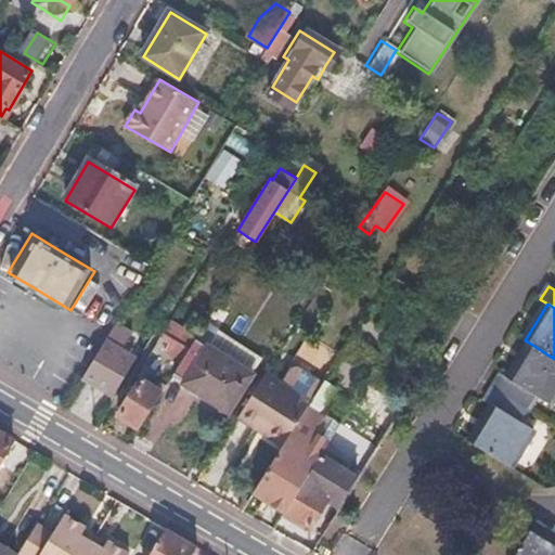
[(165,328),(175,335),(171,340),(186,349),(194,337),(169,322),(165,328)]
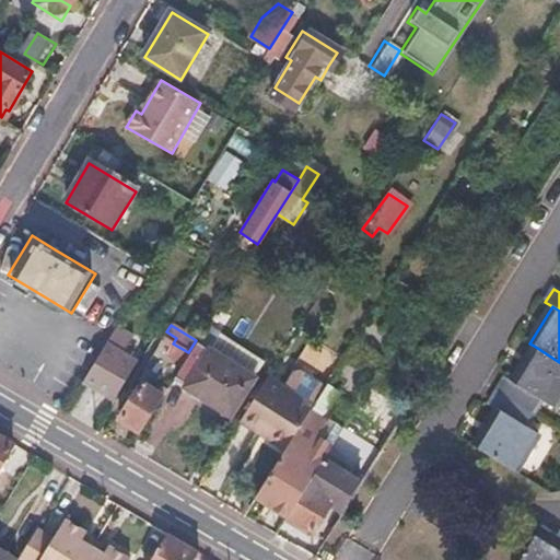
[(196,340),(188,352),(173,377),(185,385),(183,388),(228,417),(263,361),(206,325),(196,340)]
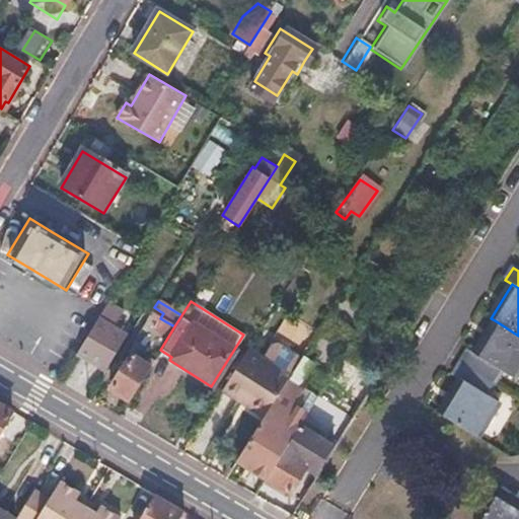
[(122,335),(98,320),(77,353),(101,368),(122,335)]
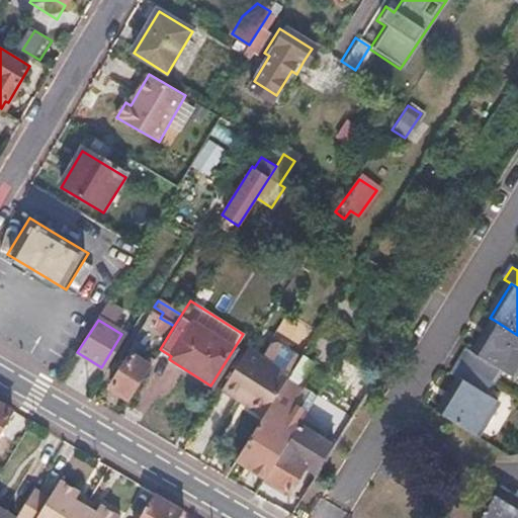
[(517,335),(494,320),(472,354),(502,372),(512,378),(517,367),(517,335)]
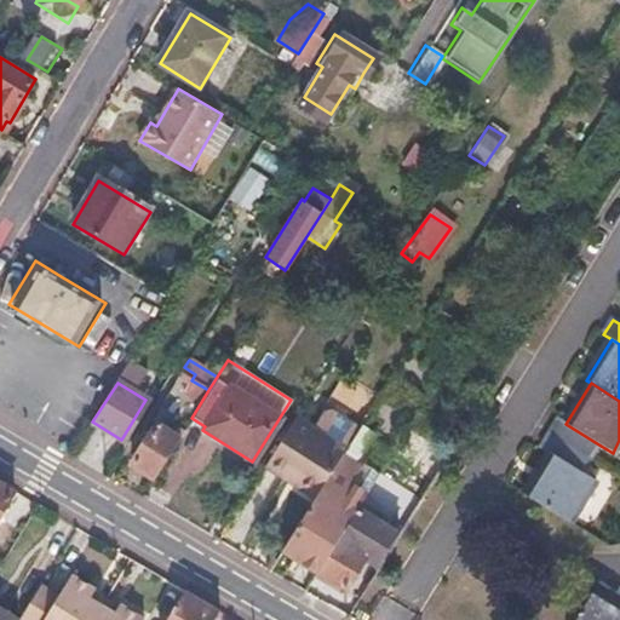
[(315,418),(310,425),(346,448),(361,425),(352,419),(349,420),(332,409),(325,411),(320,418),(315,418)]
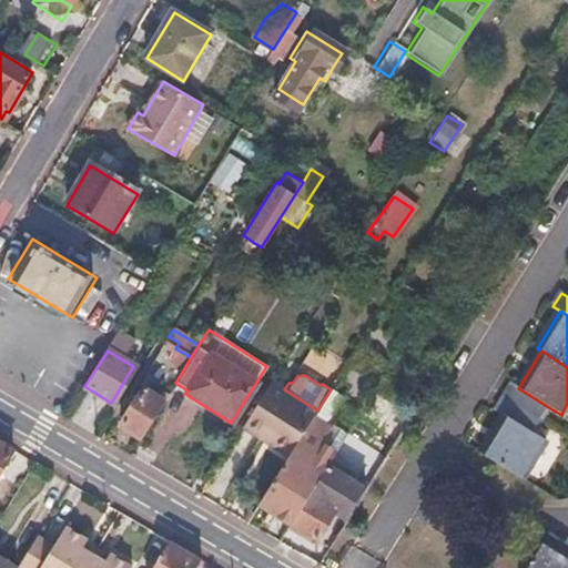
[(284,389),(271,382),(242,429),(287,458),(313,417),(317,411),(284,389)]
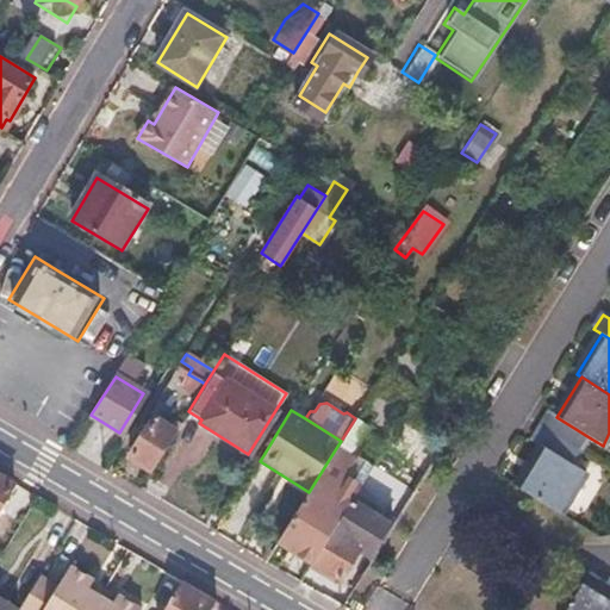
[(573,468),(591,439),(556,417),(549,412),(530,442),(539,447),(573,468)]
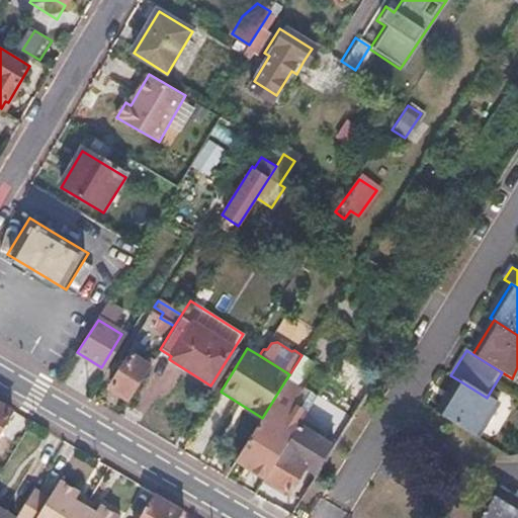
[(141,363),(128,356),(108,389),(126,401),(151,362),(145,358),(141,363)]
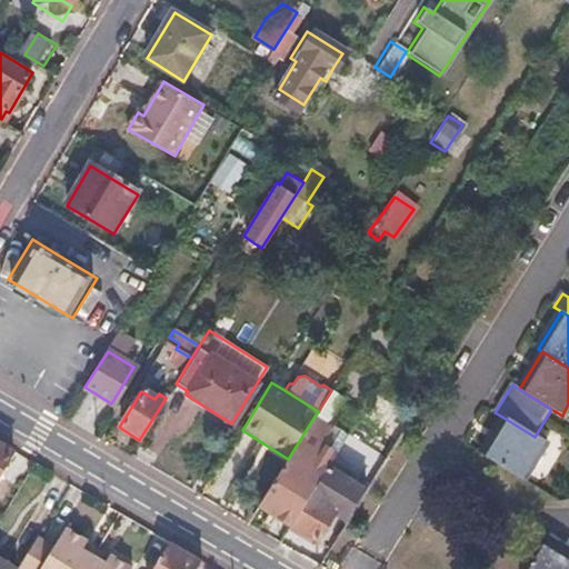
[(545,443),(535,437),(502,417),(479,453),(522,480),(545,443)]
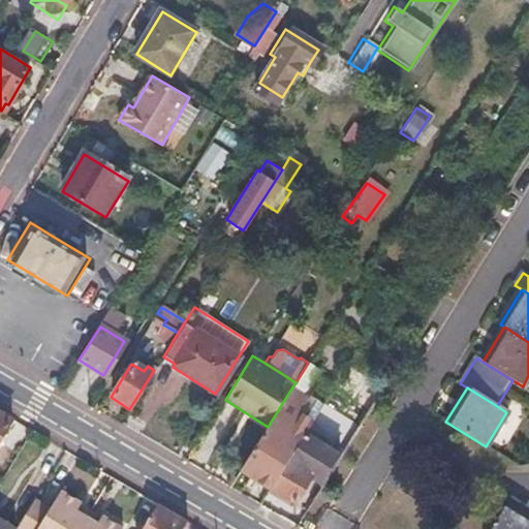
[(272,487),(305,434),(321,408),(291,389),(268,427),(242,468),(272,487)]
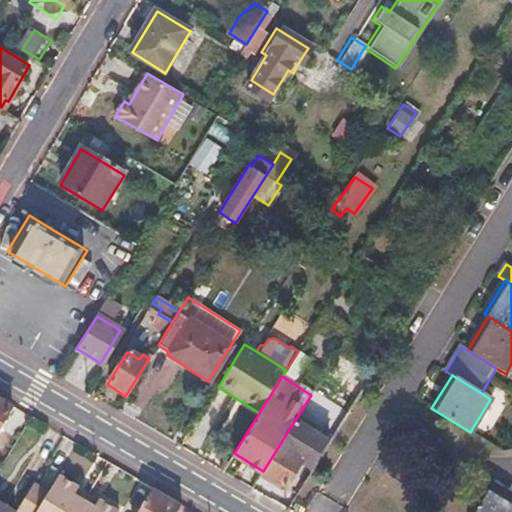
[(0,424),(13,403),(0,395),(0,424)]
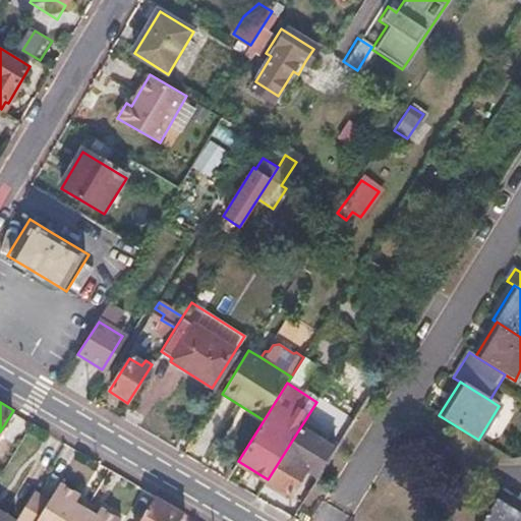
[(320,475),(336,450),(300,427),(268,479),(291,495),(307,468),(320,475)]
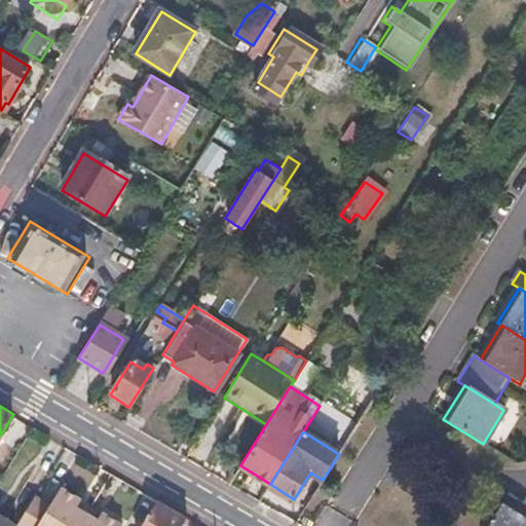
[(51,502),(36,493),(16,524),(20,525),(78,525),(92,503),(61,485),(51,502)]
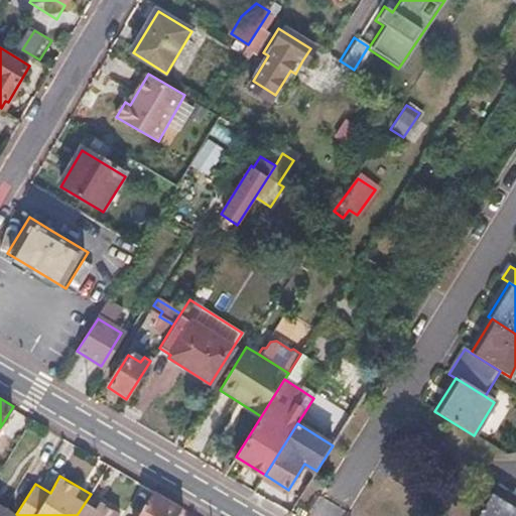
[(515,515),(515,503),(492,489),(475,515),(515,515)]
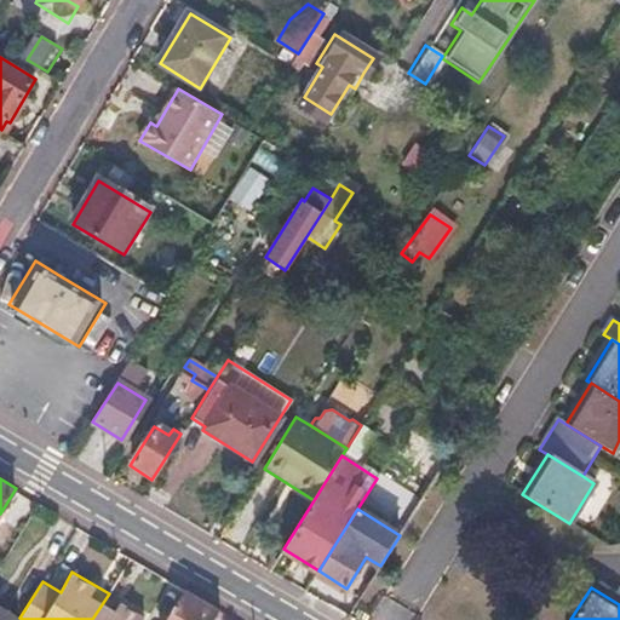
[(213,619),(220,609),(187,589),(166,619),(213,619)]
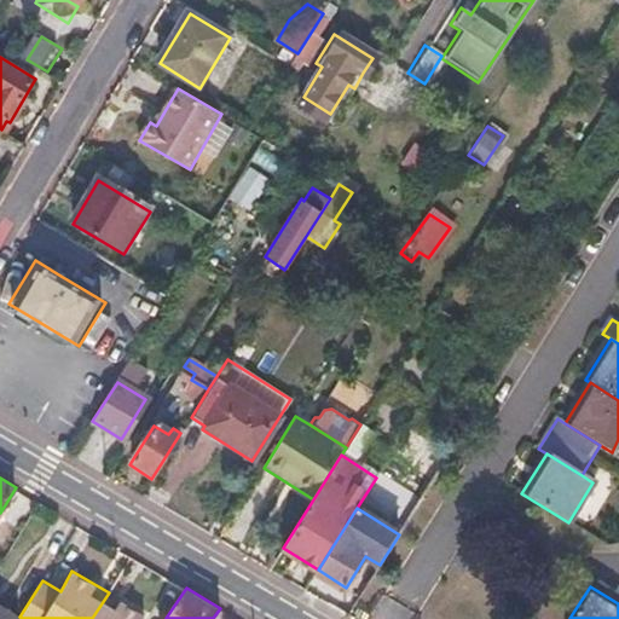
[(142,618),(145,613),(109,593),(92,618),(142,618)]
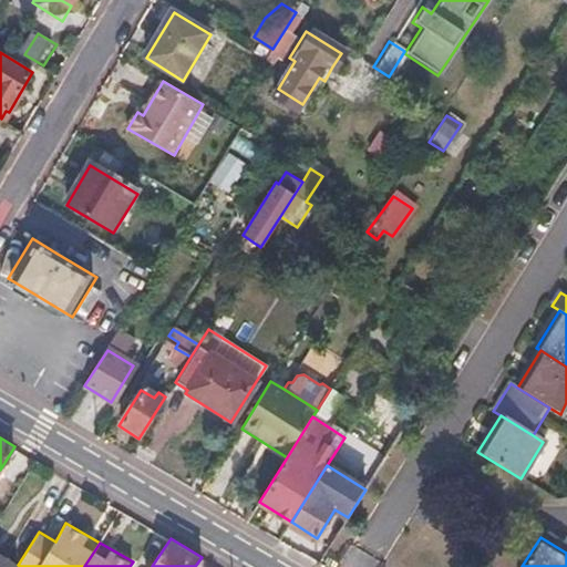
[(0,566),(17,566),(18,566),(0,555),(0,566)]
